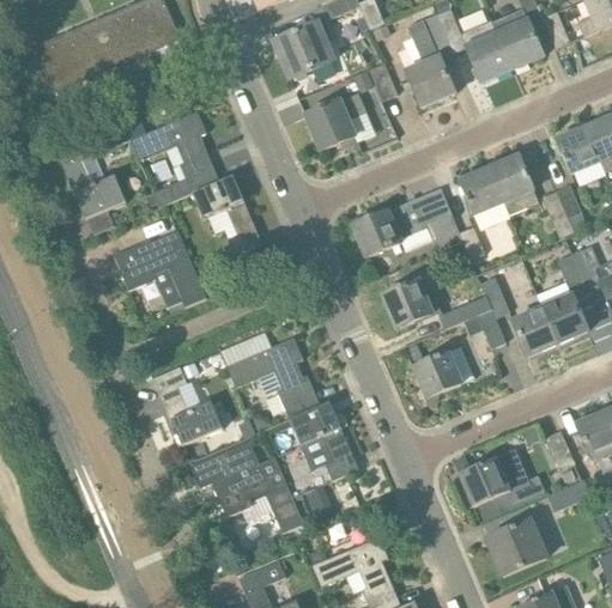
[(143,0),(128,6),(147,53),(180,38),(163,0),(143,0)]
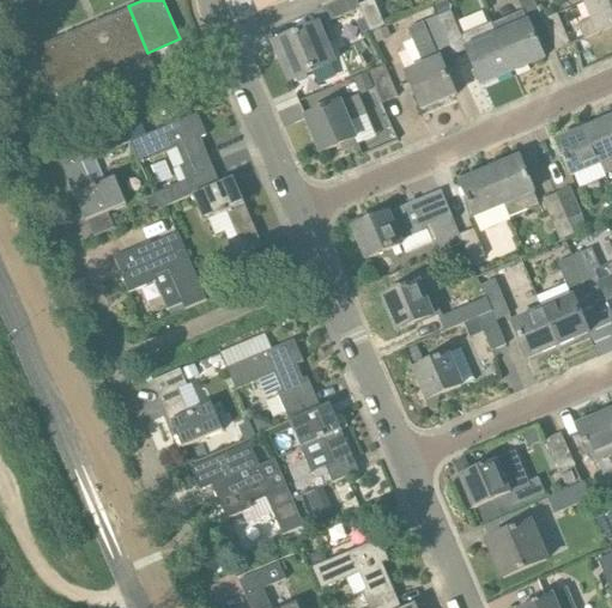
[(333,0),(321,5),(311,10),(317,23),(273,41),(290,79),(335,59),(328,41),(335,38),(328,19),(359,6),(358,2),(357,0),(333,0)]
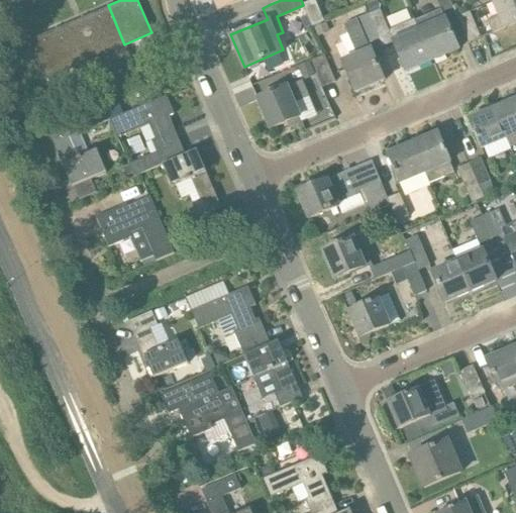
[(311,25),(323,19),(315,0),(307,0),(302,2),(303,5),(311,25)]
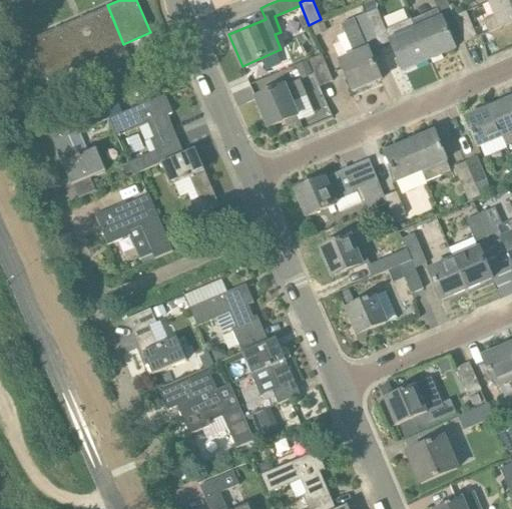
[(375,5),(373,0),(367,0),(362,2),(365,9),(375,5)]
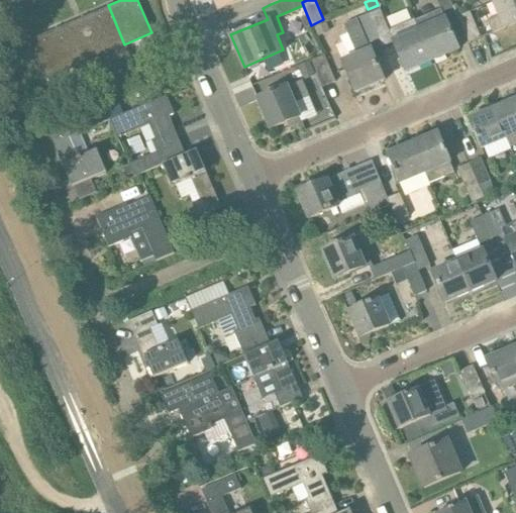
[(436,0),(440,7),(441,10),(452,6),(449,0),(436,0)]
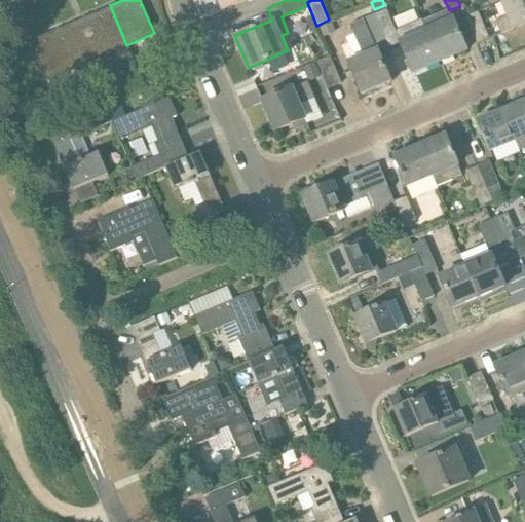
[(499,0),(505,14),(495,19),(500,32),(524,21),(524,0),(499,0)]
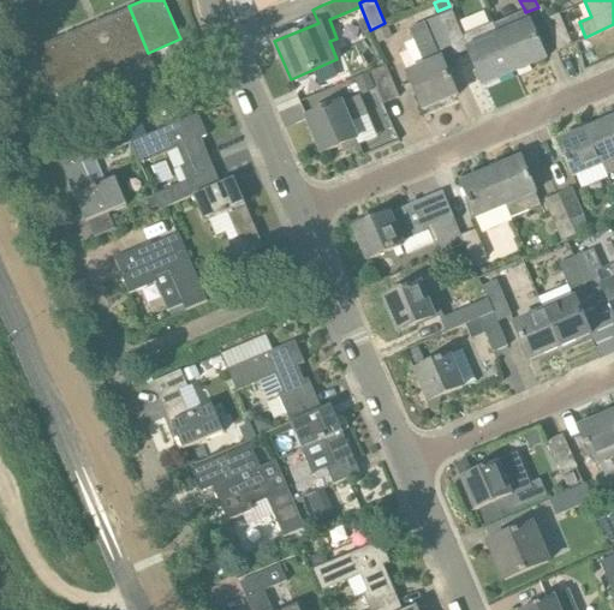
[(118,66),(148,53),(129,6),(99,19),(118,66)]
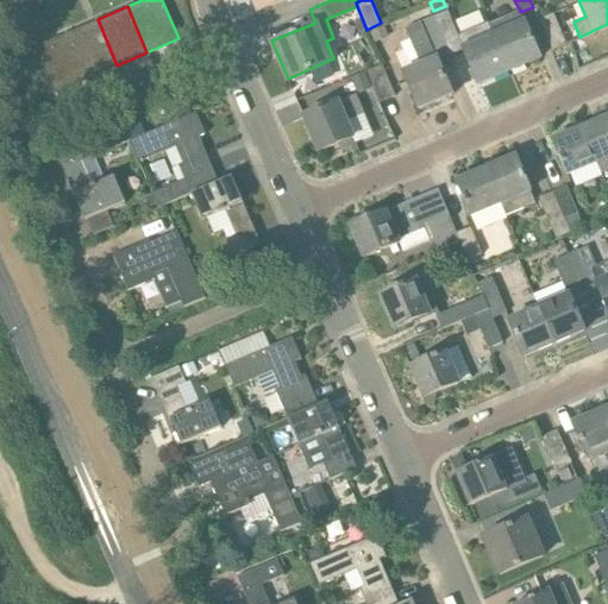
[(457,32),(447,8),(433,14),(432,14),(449,54),(463,48),(477,81),(507,69),(491,31),(487,20),(457,32)]
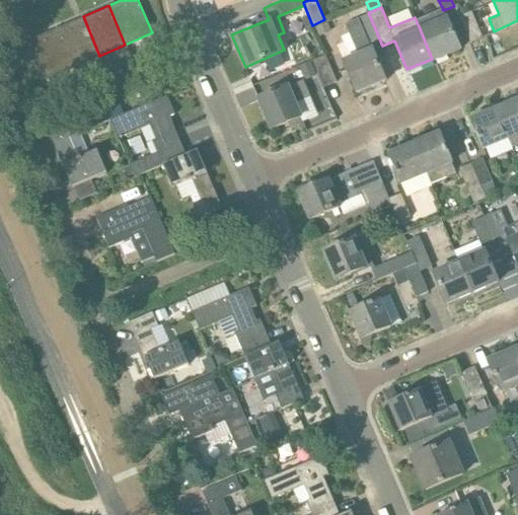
[(470,42),(482,37),(470,10),(458,15),(470,42)]
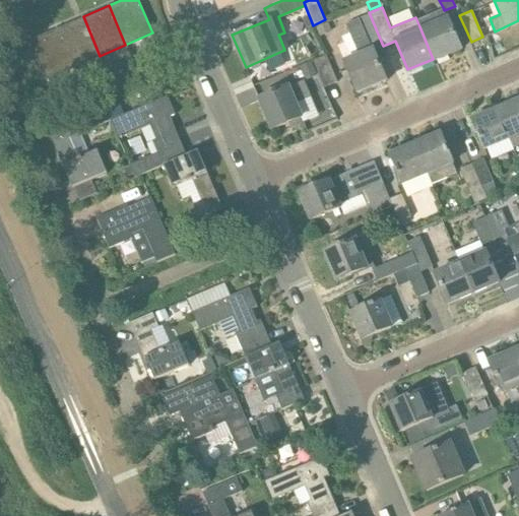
[(373,50),(383,46),(369,12),(345,22),(358,53),(343,58),(358,91),(385,79),(373,50)]
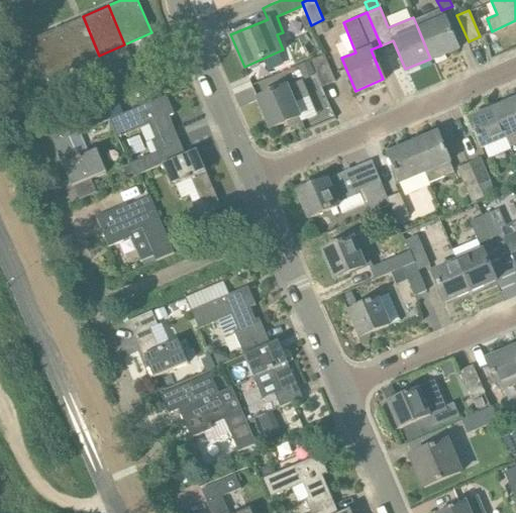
[(304,25),(310,22),(306,13),(300,15),(304,25)]
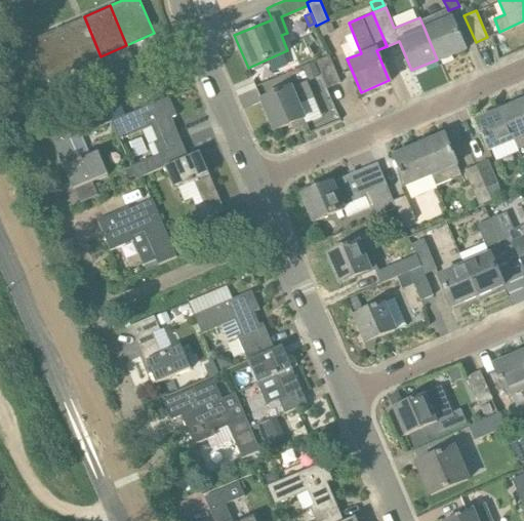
[(464,48),(450,15),(424,27),(437,59),(464,48)]
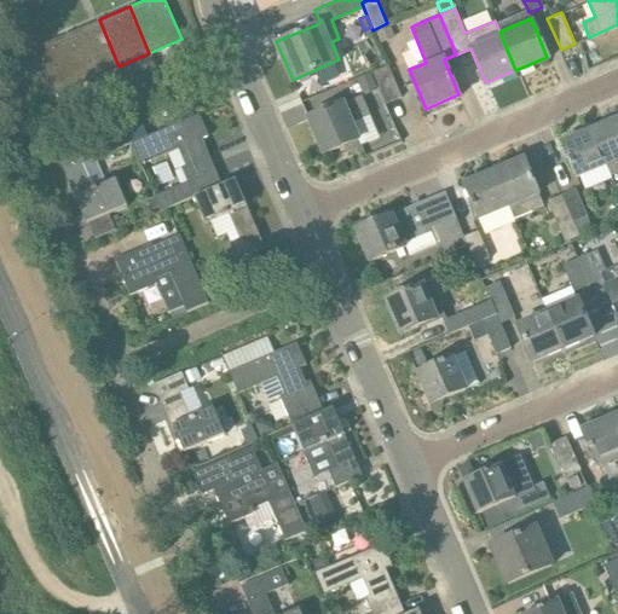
[(88,79),(119,67),(99,19),(68,33),(88,79)]
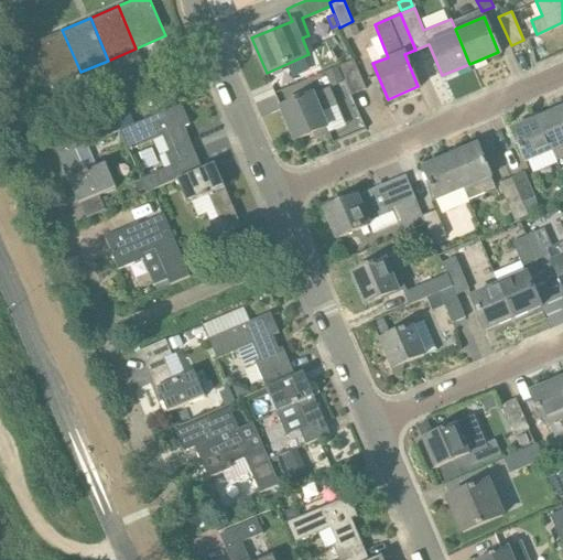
[(358,30),(354,21),(342,28),(346,35),(358,30)]
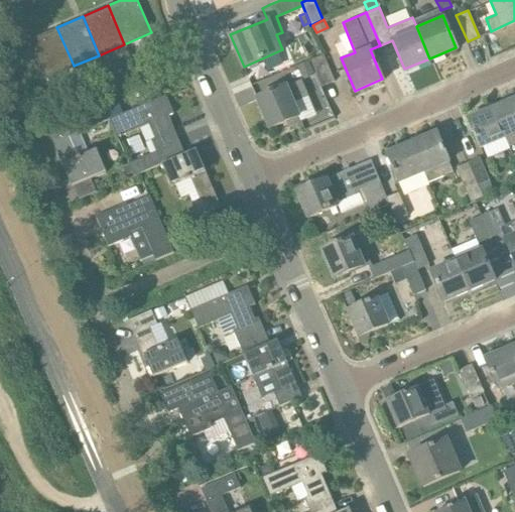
[(46,78),(74,66),(56,27),(30,39),(46,78)]
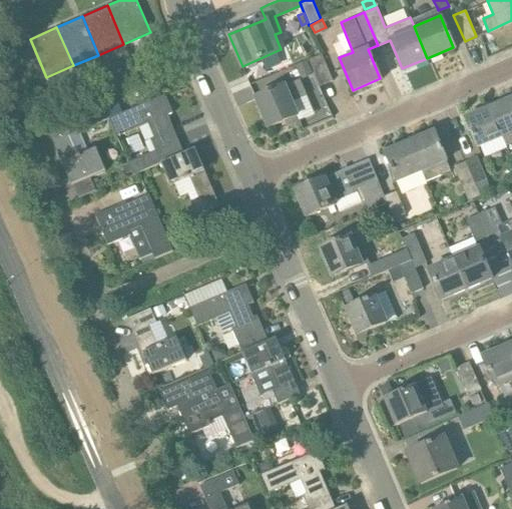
[(320,84),(332,79),(320,51),(308,56),(320,84)]
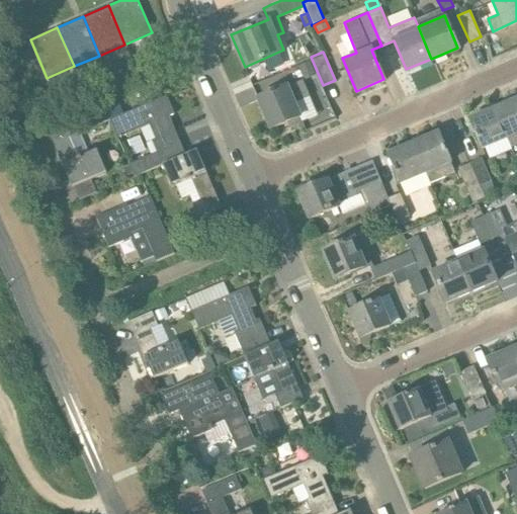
[(310,59),(297,64),(304,77),(315,71),(310,59)]
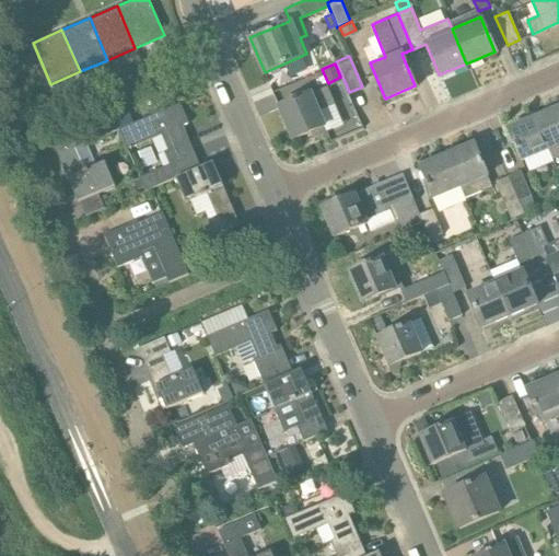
[(291,138),(324,124),(318,109),(335,103),(326,83),(312,90),(312,91),(278,105),(291,138)]
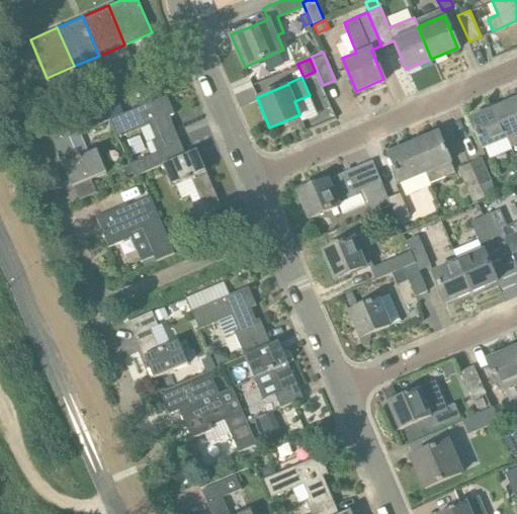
[(163,164),(185,154),(168,114),(174,112),(166,94),(110,118),(117,137),(150,122),(156,138),(152,139),(157,151),(130,163),(135,176),(163,163),(163,164)]
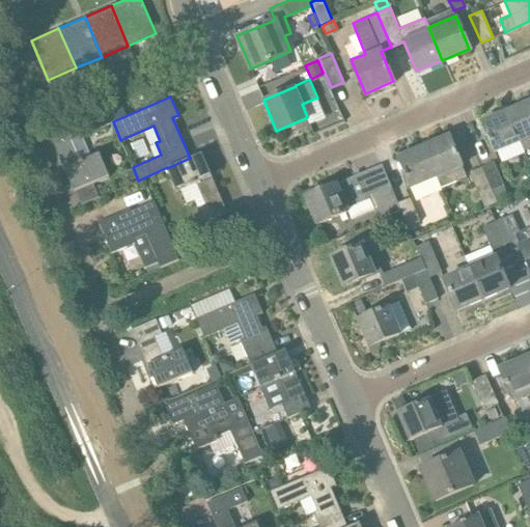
[(529,100),(506,111),(520,141),(523,149),(529,145),(529,100)]
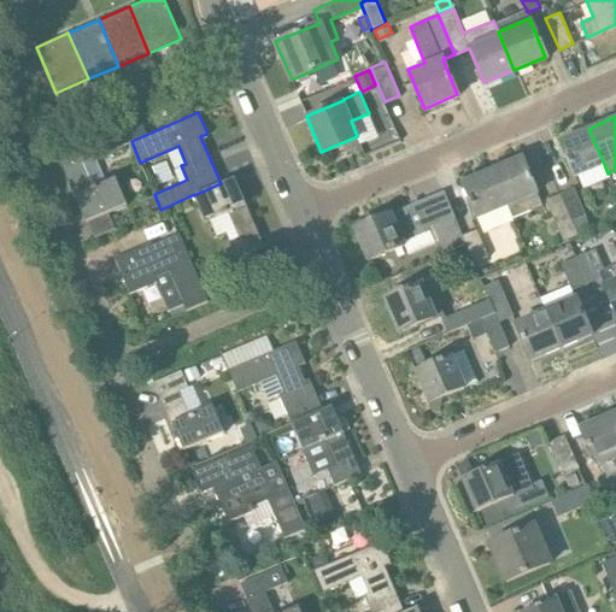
[(92,187),(81,162),(125,142),(118,125),(57,153),(86,221),(88,219),(94,235),(115,227),(109,211),(125,204),(115,177),(92,187)]
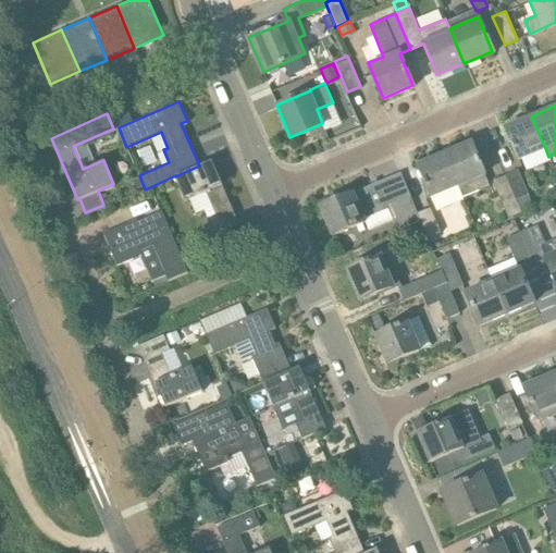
[(519,159),(545,148),(531,117),(506,127),(519,159)]
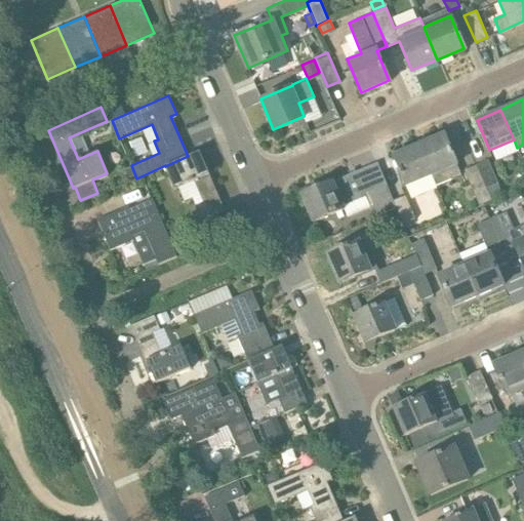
[(417,144),(431,174),(433,174),(437,184),(460,173),(443,133),(417,144)]
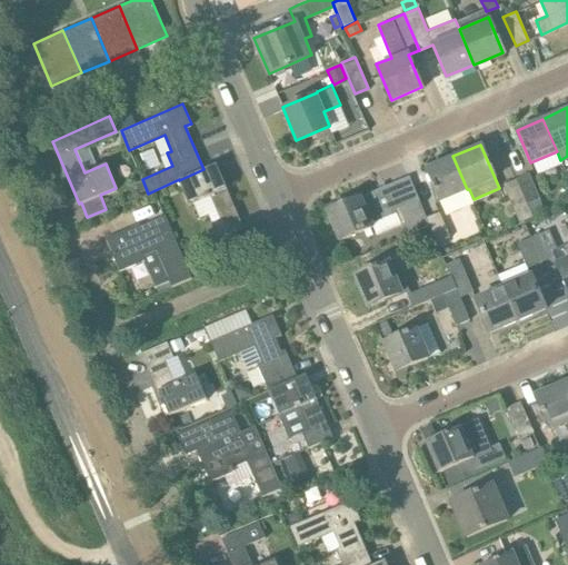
[(440,201),(467,189),(452,156),(426,168),(440,201)]
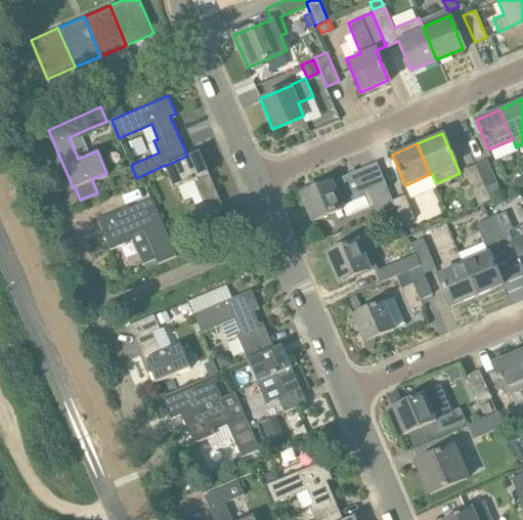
[(187,156),(165,166),(174,186),(193,178),(203,201),(194,204),(200,216),(222,206),(199,150),(187,156)]
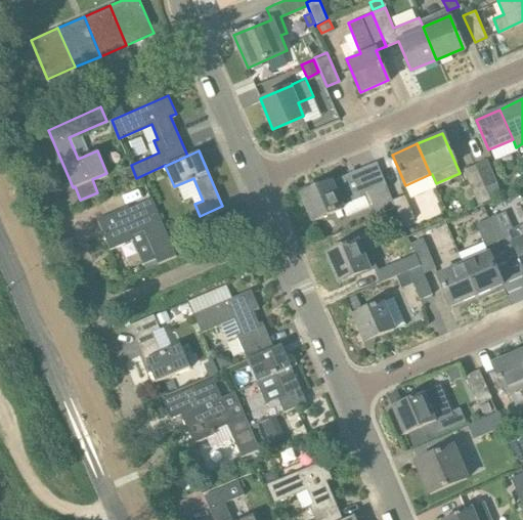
[(475,164),(489,199),(498,195),(496,191),(504,189),(500,180),(496,182),(487,159),(475,164)]
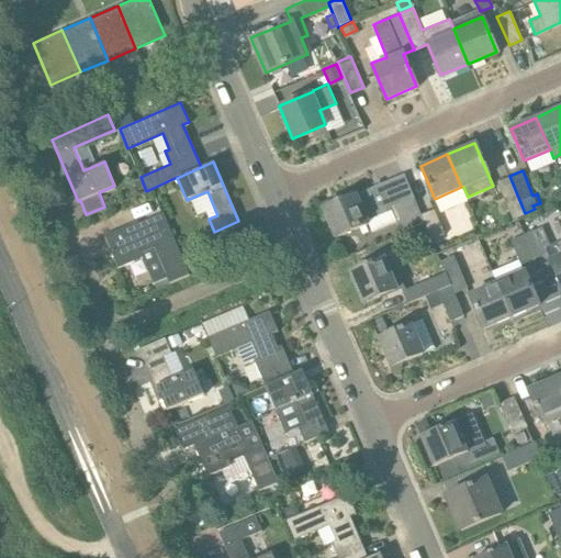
[(423,220),(421,213),(404,174),(323,207),(335,236),(369,222),(368,219),(397,207),(405,227),(423,220)]
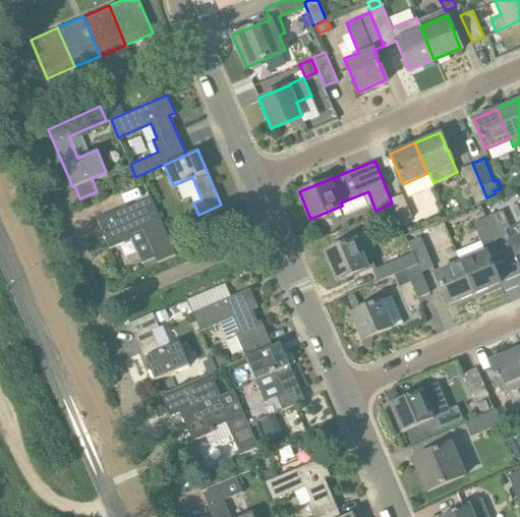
[(474,203),(486,197),(472,163),(460,168),(474,203)]
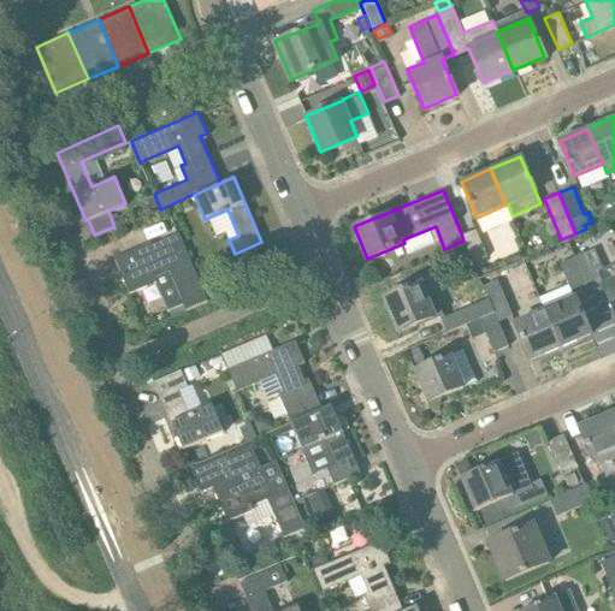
[(461,233),(463,241),(472,261),(486,255),(475,227),(461,233)]
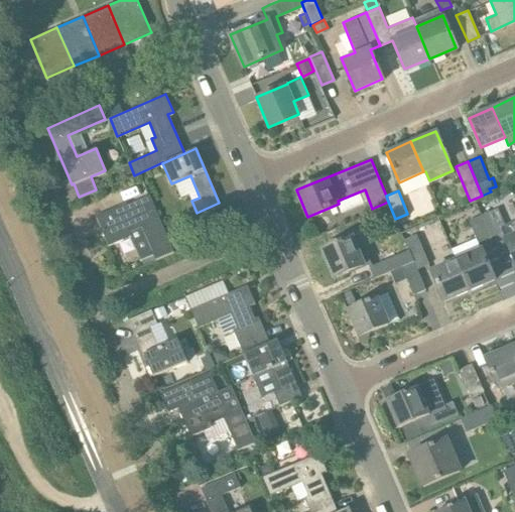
[(172,251),(149,194),(127,203),(126,201),(118,204),(118,205),(96,215),(108,244),(130,235),(139,258),(153,252),(155,257),(172,251)]
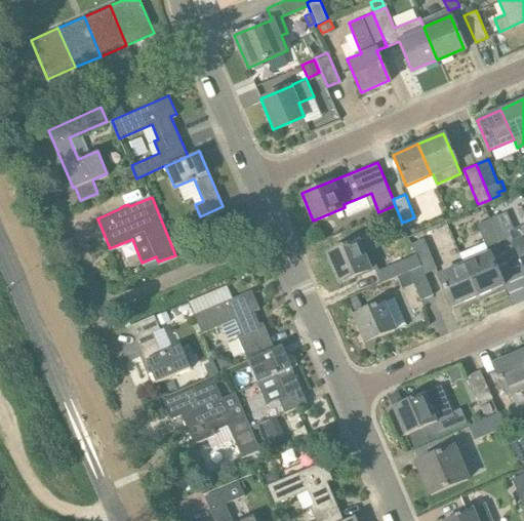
[(487,218),(497,241),(510,235),(500,212),(487,218)]
